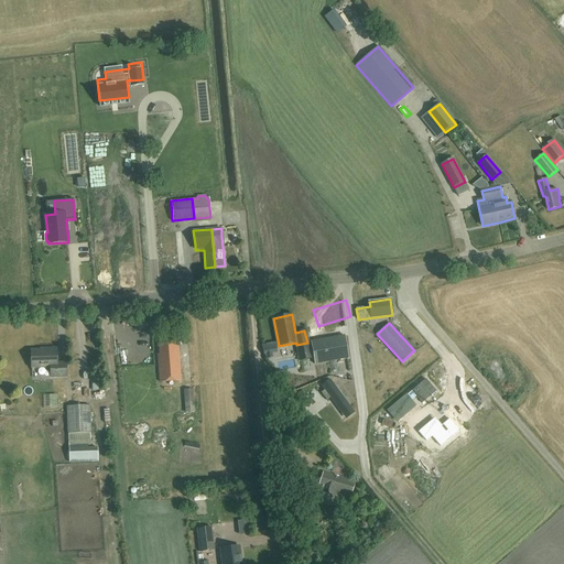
[(344,336),(311,342),(312,349),(315,365),(348,358),(344,336)]
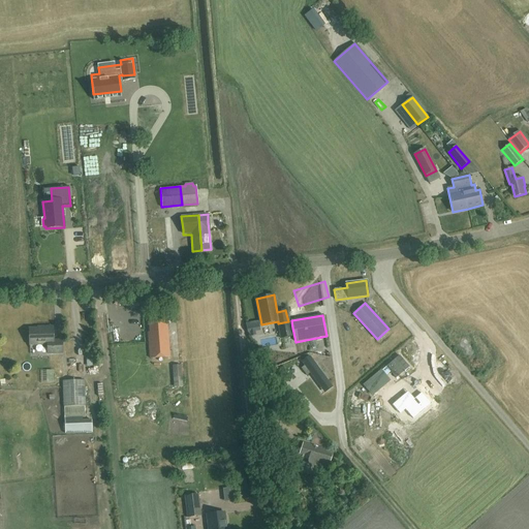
[(150,358),(168,355),(165,318),(148,320),(149,332),(148,332),(150,358)]
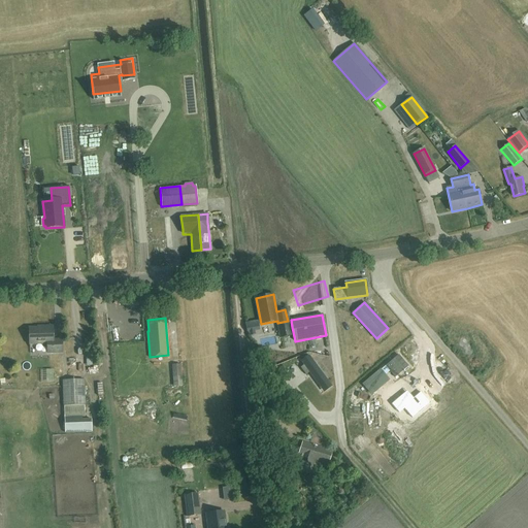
[(281,337),(290,335),(288,321),(277,323),(281,337)]
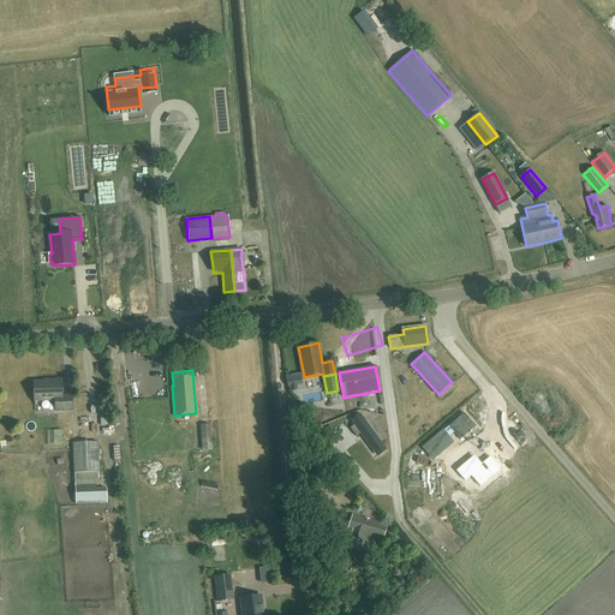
[(57,411),(72,411),(71,396),(63,396),(61,380),(51,380),(51,381),(34,382),(35,401),(55,400),(57,411)]
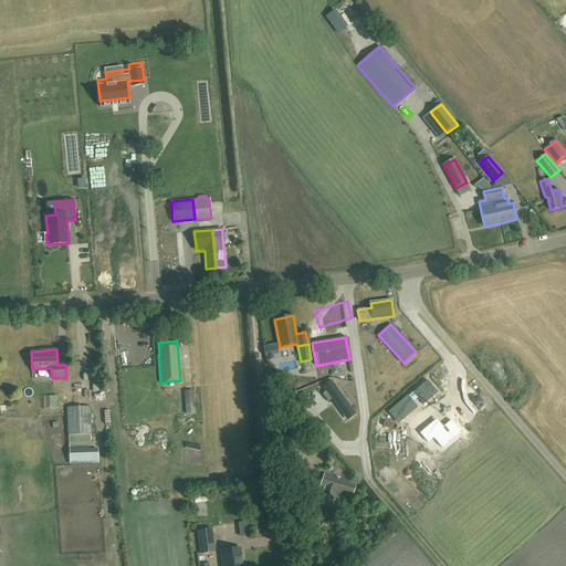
[(392,406),(435,370),(425,358),(383,394),(392,406)]
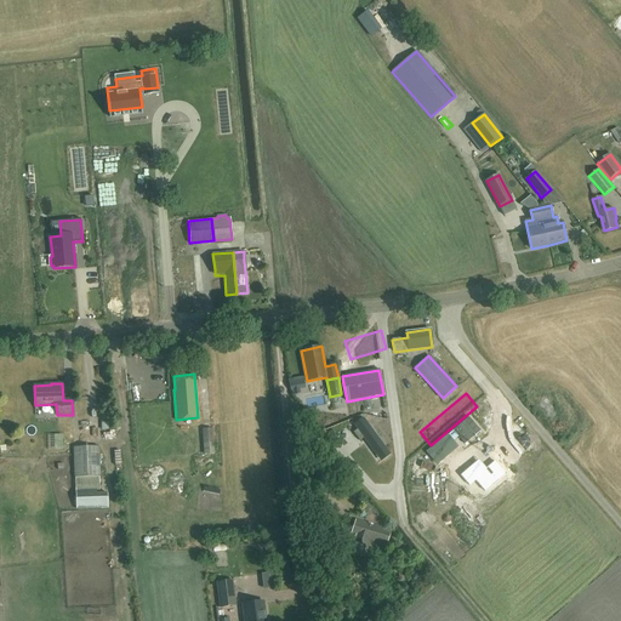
[(358,429),(354,432),(360,440),(364,437),(376,455),(386,448),(363,417),(354,425),(358,429)]
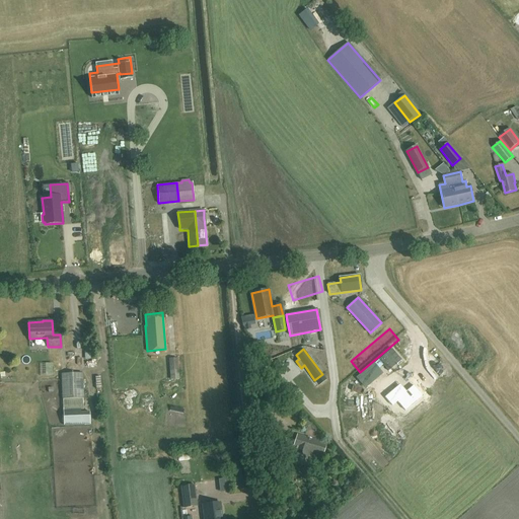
[(170,379),(179,379),(177,358),(169,359),(170,379)]
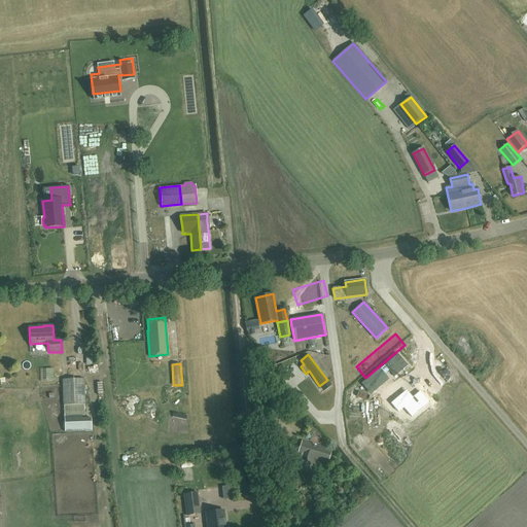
[(315,398),(321,388),(303,378),(297,388),(315,398)]
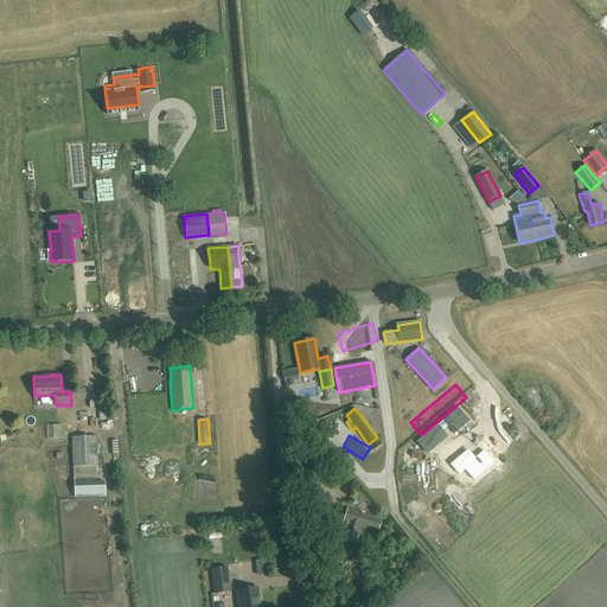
[(97,466),(97,436),(71,438),(72,466),(97,466)]
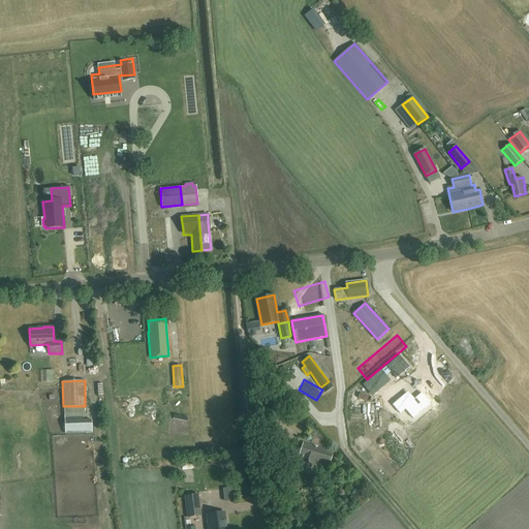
[(431,404),(422,393),(411,401),(405,394),(392,405),(400,414),(405,410),(412,419),(431,404)]
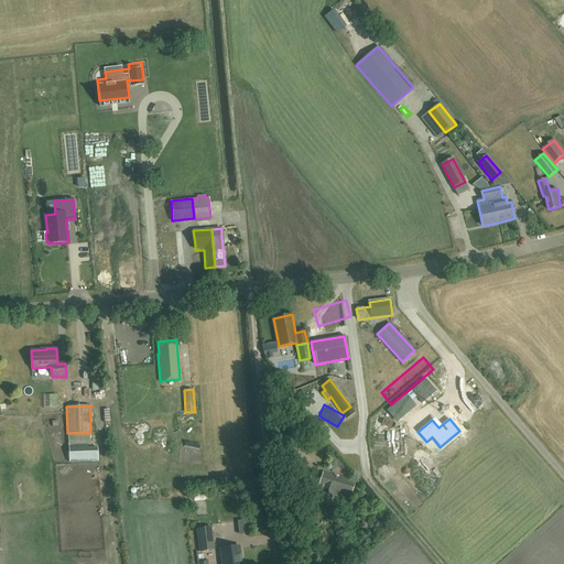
[(348,434),(343,438),(349,448),(355,445),(348,434)]
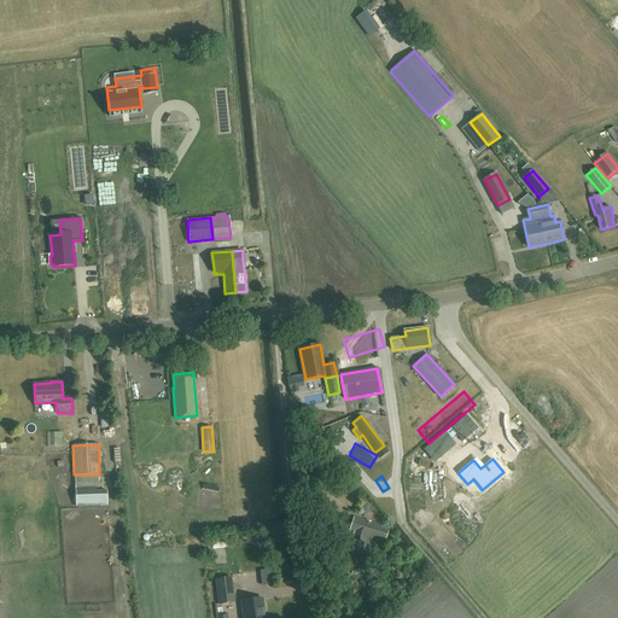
[(108,506),(106,491),(75,493),(76,507),(108,506)]
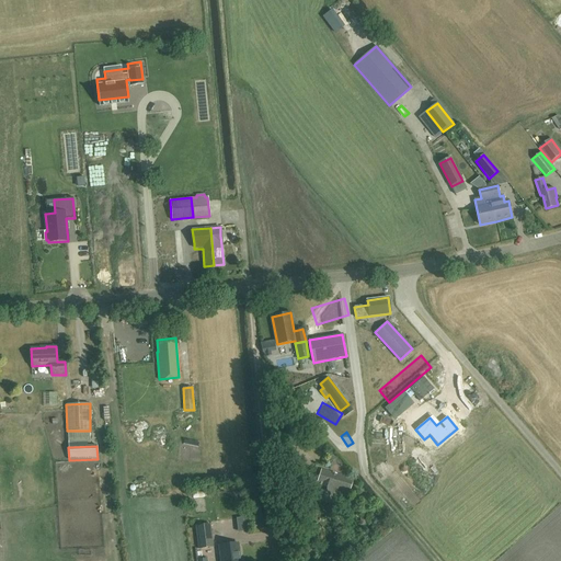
[(332,488),(334,488),(348,492),(353,479),(321,469),(319,477),(325,479),(324,481),(333,484),(332,488)]
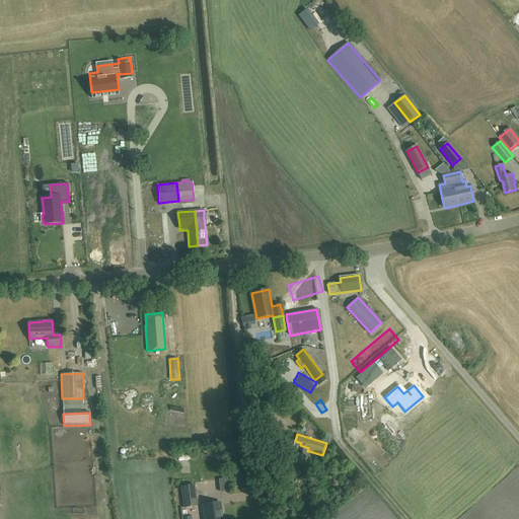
[(279,447),(282,438),(271,435),(269,443),(279,447)]
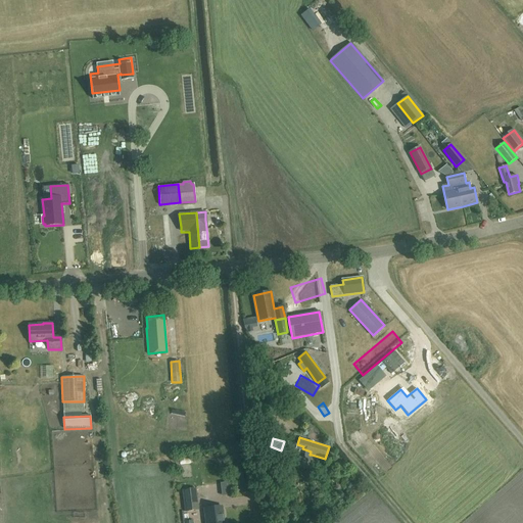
[(295,449),(298,450),(294,465),(306,469),(312,455),(310,455),(311,452),(302,448),(303,446),(297,444),(295,449)]
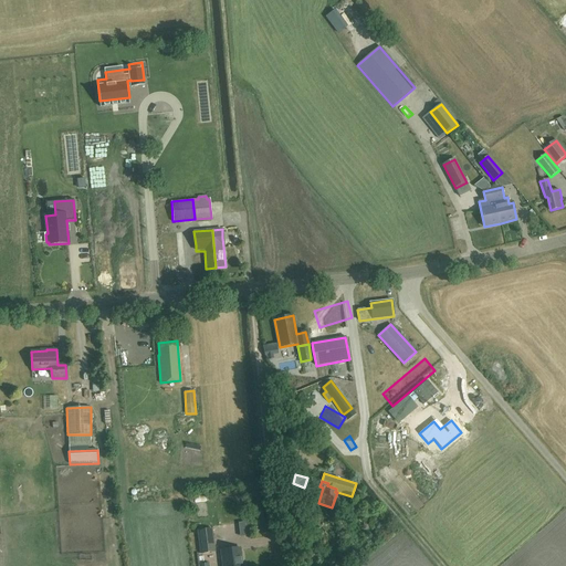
[(304,488),(287,482),(285,490),(302,495),(304,488)]
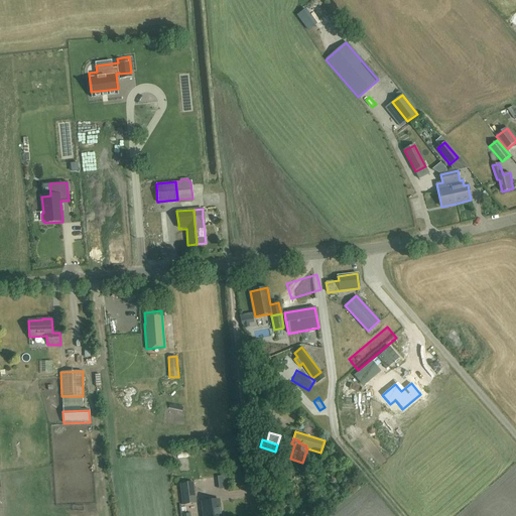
[(220,485),(228,485),(228,472),(219,473),(220,485)]
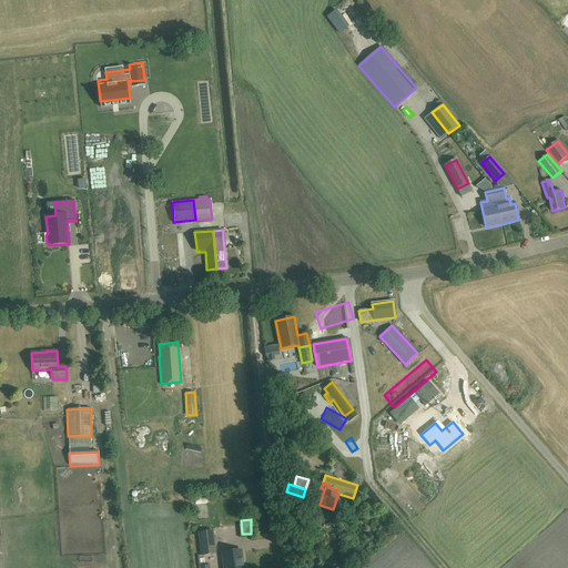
[(199,534),(202,557),(215,555),(212,531),(199,534)]
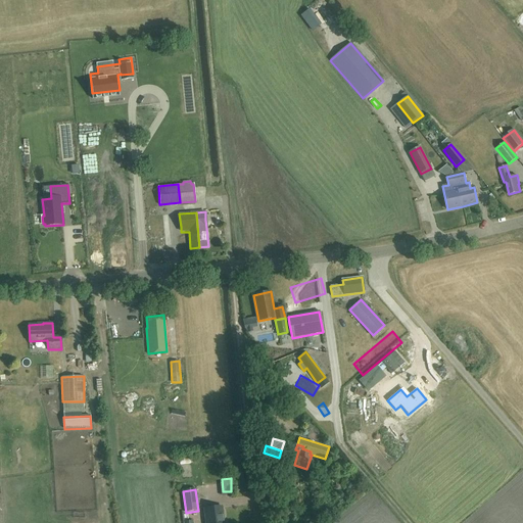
[(224,522),(222,507),(204,510),(205,522),(224,522)]
